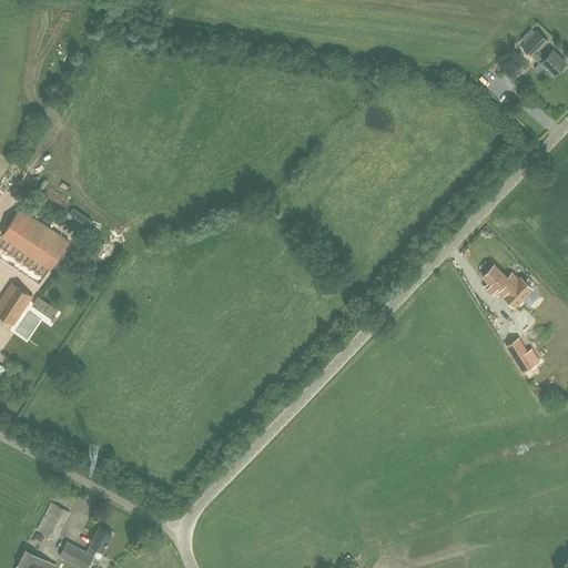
[(548,41),(537,30),(523,44),(534,56),(540,62),(535,67),(535,69),(539,73),(541,73),(547,68),(554,75),(559,70),(560,71),(561,71),(566,68),(566,66),(565,64),(566,63),(553,49),(545,57),(539,50),(548,41)]
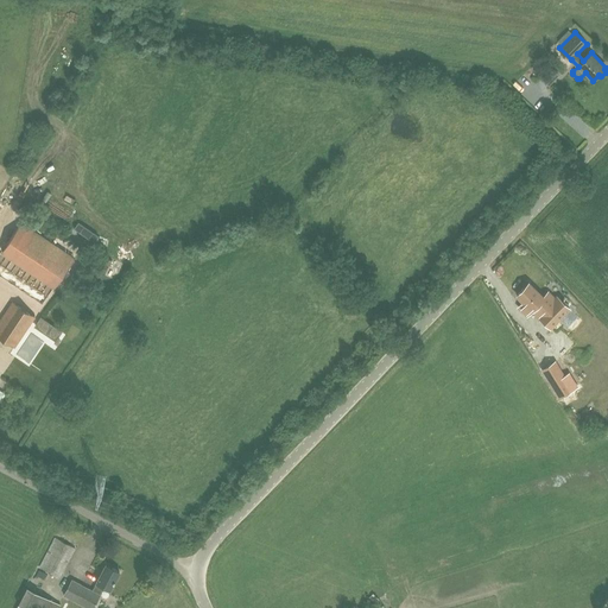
[(538,77),(549,87),(559,75),(549,65),(538,77)]
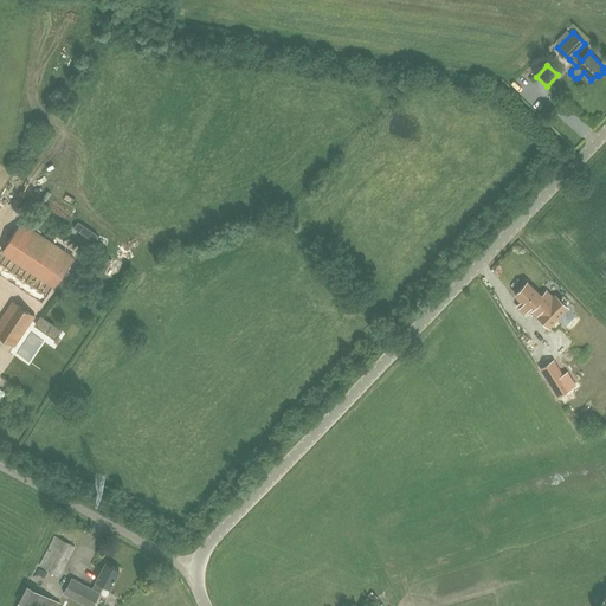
[(516,294),(522,300),(516,307),(526,316),(534,308),(539,314),(537,315),(549,326),(567,307),(555,296),(554,297),(547,290),(541,296),(527,283),(516,294)]
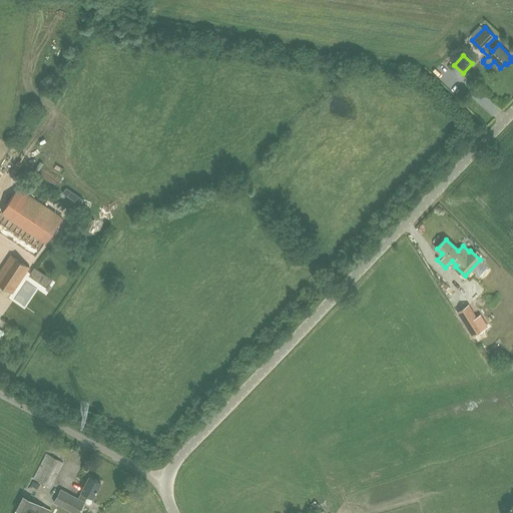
[(12,255),(0,272),(0,283),(13,293),(30,268),(12,255)]
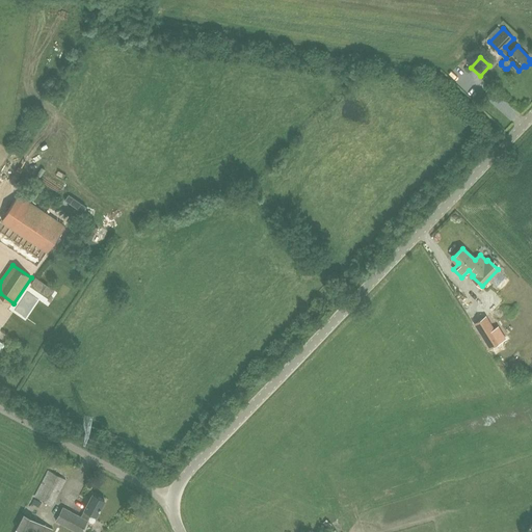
[(33,287),(48,297),(53,290),(38,281),(33,287)]
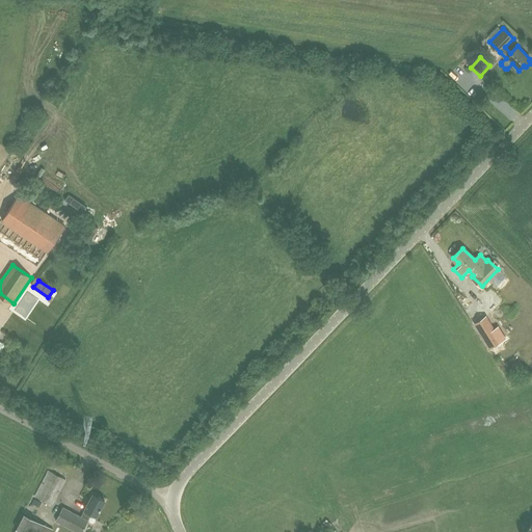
[(475,323),(489,347),(490,347),(499,341),(504,338),(497,327),(494,329),(485,317),(475,323)]
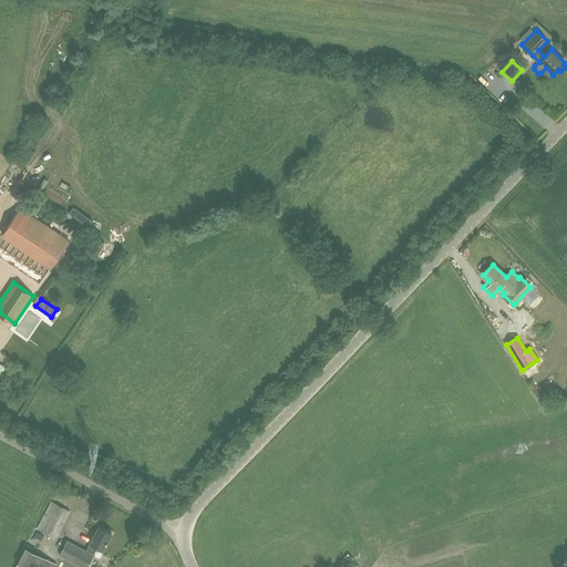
[(103,548),(112,533),(99,526),(90,542),(91,542),(86,550),(68,539),(60,555),(83,566),(86,566),(93,554),(98,546),(103,548)]
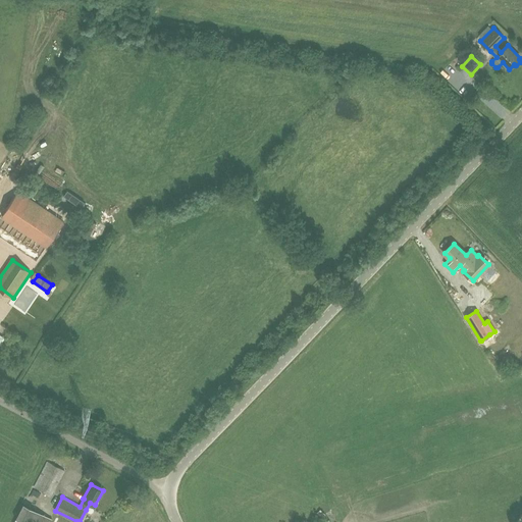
[(21,521),(51,521),(53,519),(22,504),(15,518),(21,521)]
